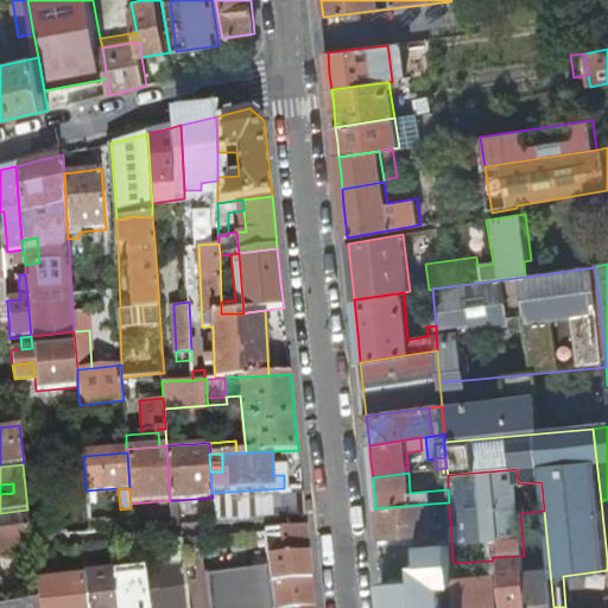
[(303,495),(296,496),(284,488),(211,493),(213,498),(215,525),(232,524),(305,519),(305,515),(303,495)]
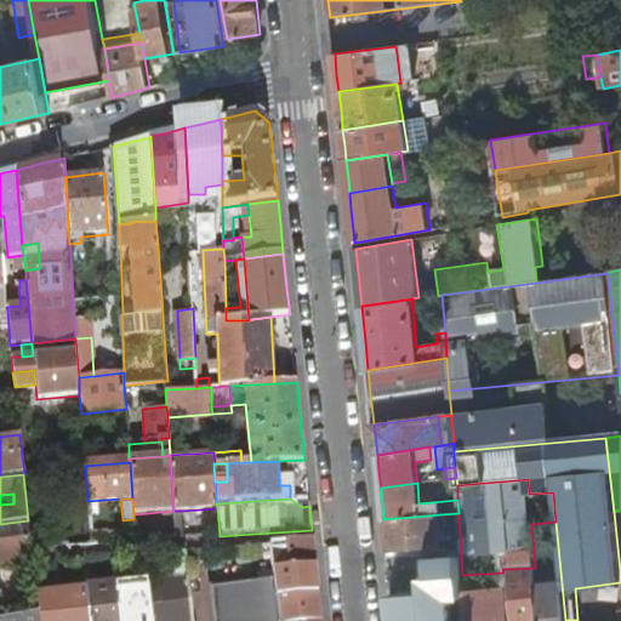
[(440,514),(383,519),(387,552),(414,550),(443,546),(440,514)]
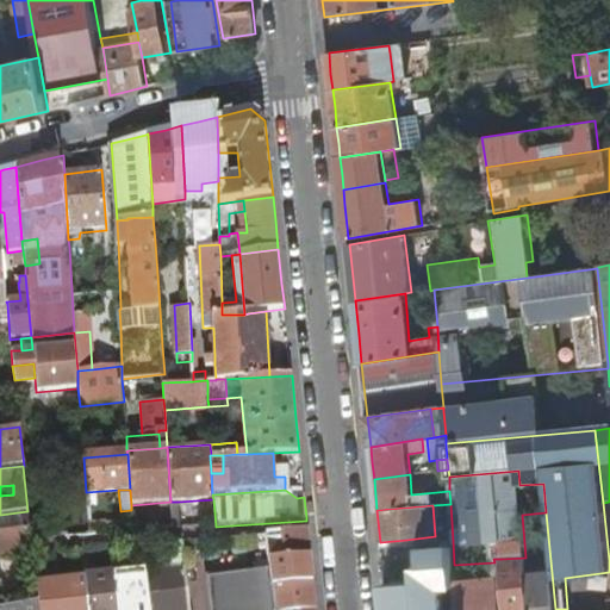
[(0,559),(32,555),(32,553),(31,547),(30,539),(29,523),(27,511),(0,515),(0,559)]
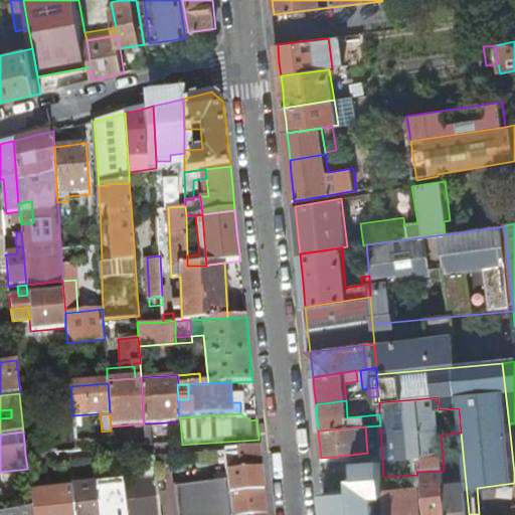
[(447,514),(469,514),(461,433),(441,435),(444,471),(445,483),(447,514)]
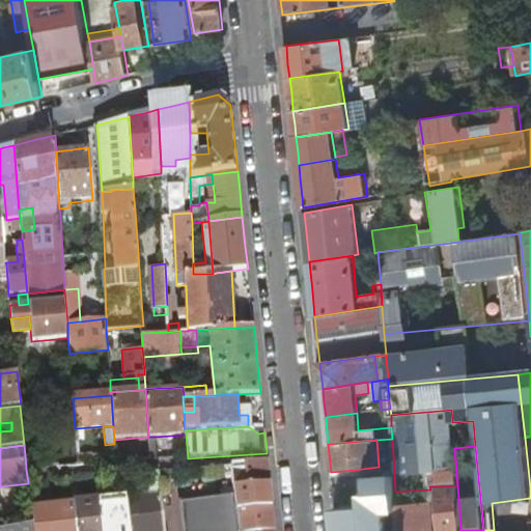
[(38,454),(25,455),(26,469),(45,468),(44,460),(38,460),(38,454)]
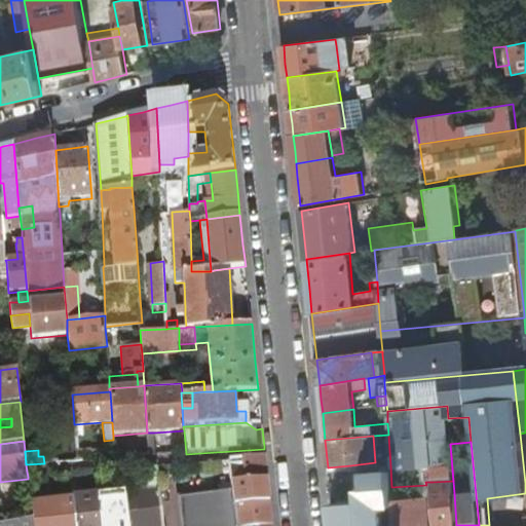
[(265,458),(228,460),(228,467),(231,491),(234,508),(270,504),(268,482),(265,458)]
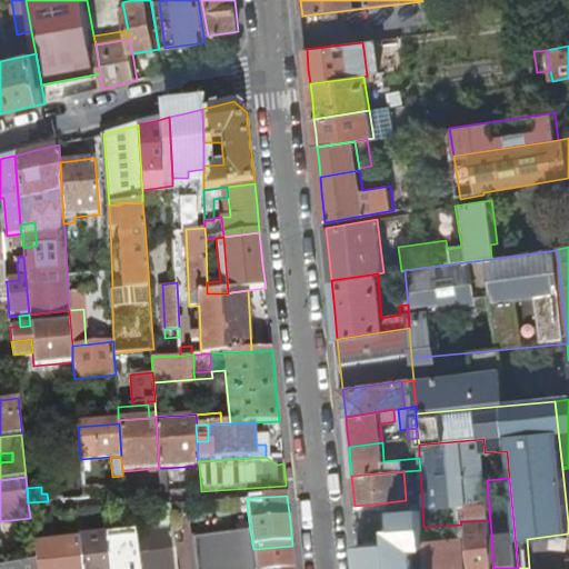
[(158,531),(137,533),(136,533),(140,568),(177,568),(172,529),(171,521),(169,505),(155,506),(157,520),(156,520),(158,531)]
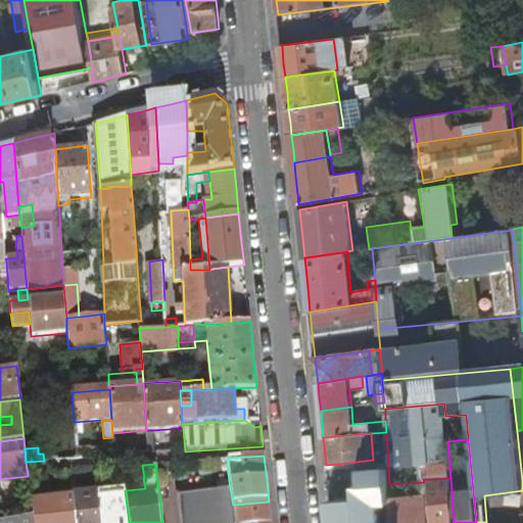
[(355,481),(357,488),(390,486),(389,484),(388,464),(370,465),(370,470),(362,470),(363,480),(355,481)]
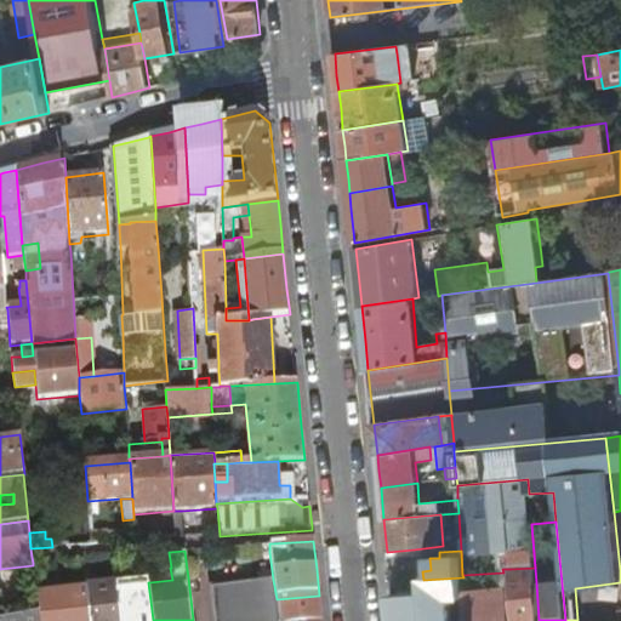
[(511,569),(514,620),(539,620),(536,582),(535,568),(511,569)]
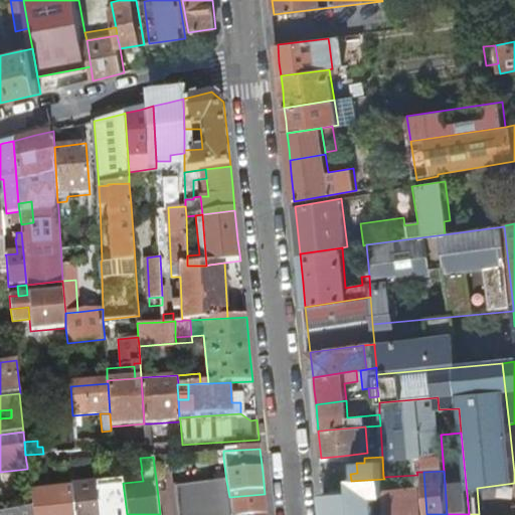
[(420,514),(417,475),(383,477),(384,479),(385,495),(385,514),(420,514)]
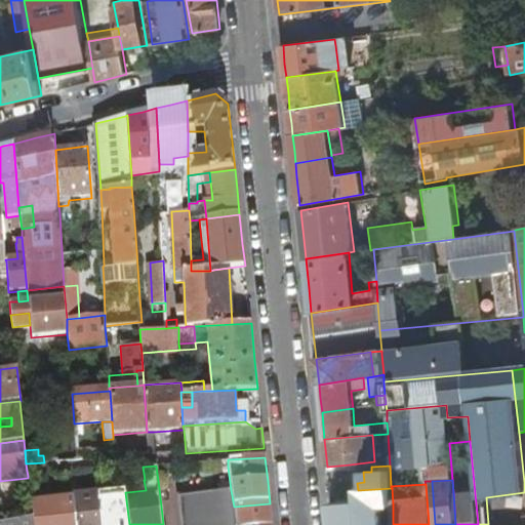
[(358,500),(331,503),(333,524),(382,524),(381,506),(393,505),(392,488),(358,490),(358,500)]
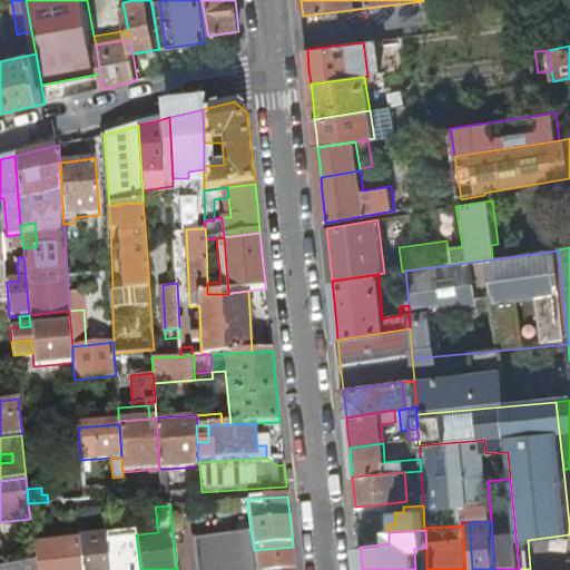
[(256,569),(254,550),(251,532),(195,540),(198,569),(256,569)]
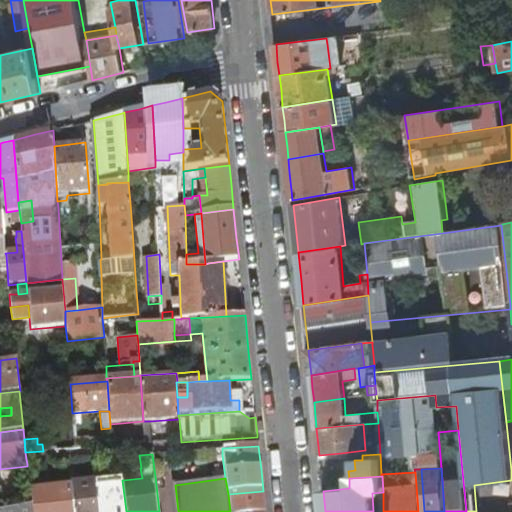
[(126,511),(122,480),(95,482),(98,511),(126,511)]
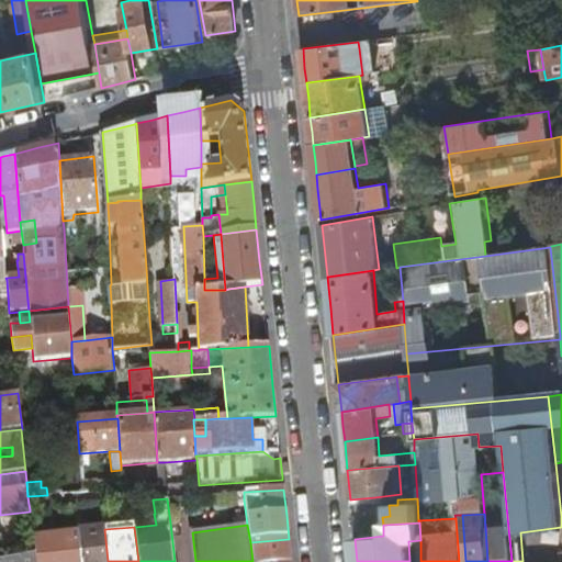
[(108,561),(104,529),(78,532),(81,561),(108,561)]
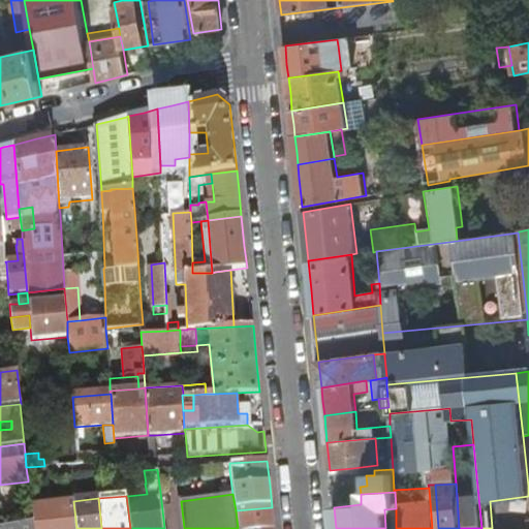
[(72,528),(69,501),(30,506),(33,524),(33,528),(72,528)]
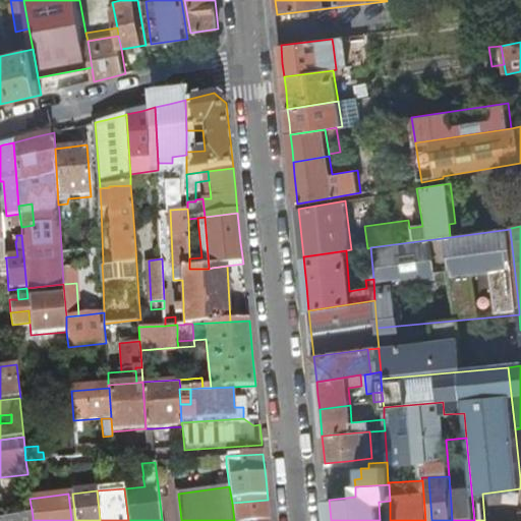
[(268,500),(232,503),(234,520),(270,520),(268,500)]
